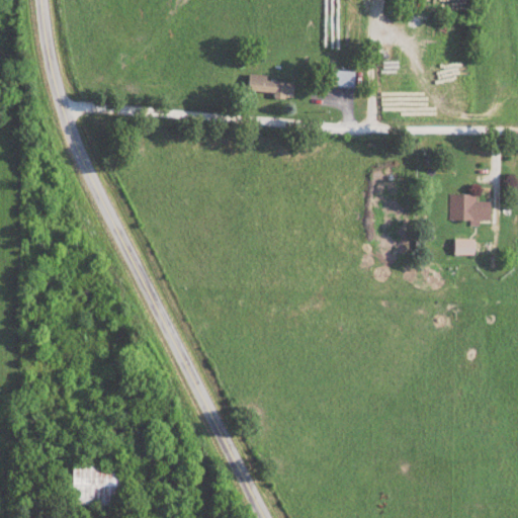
[(327,84),(353,87),(355,72),(329,68),(327,84)]
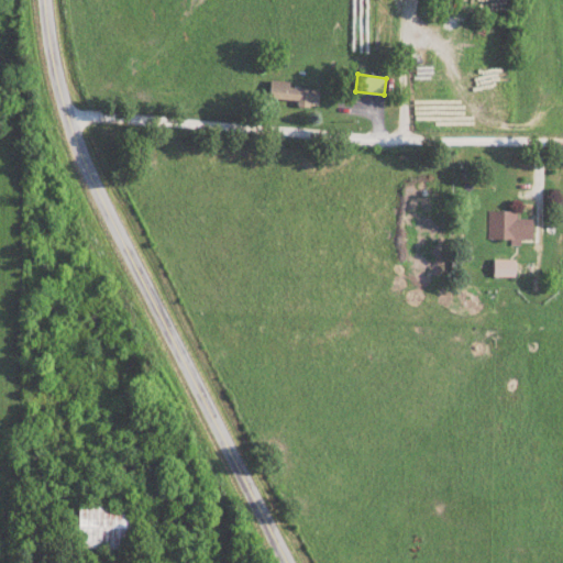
[(318,103),(319,88),(289,87),(289,81),(269,80),(268,101),(318,103)]
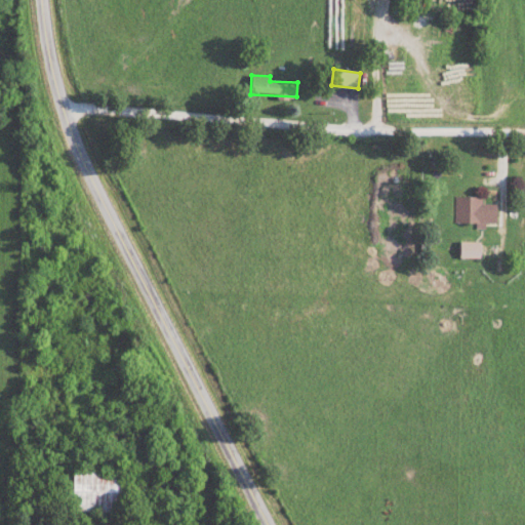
[(454,224),(495,224),(495,203),(482,203),(482,195),(454,195),(454,224)]
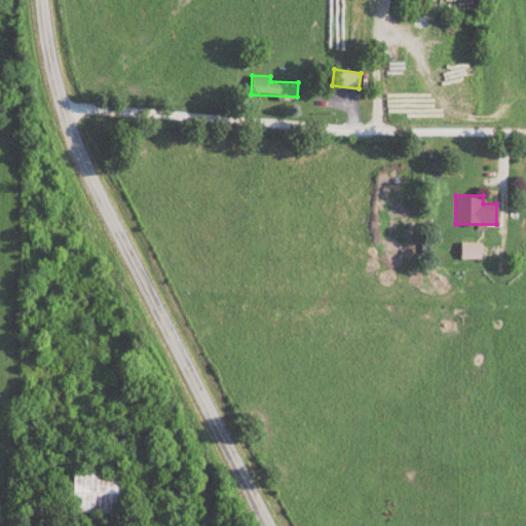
[(460,258),(480,258),(480,241),(460,241),(460,258)]
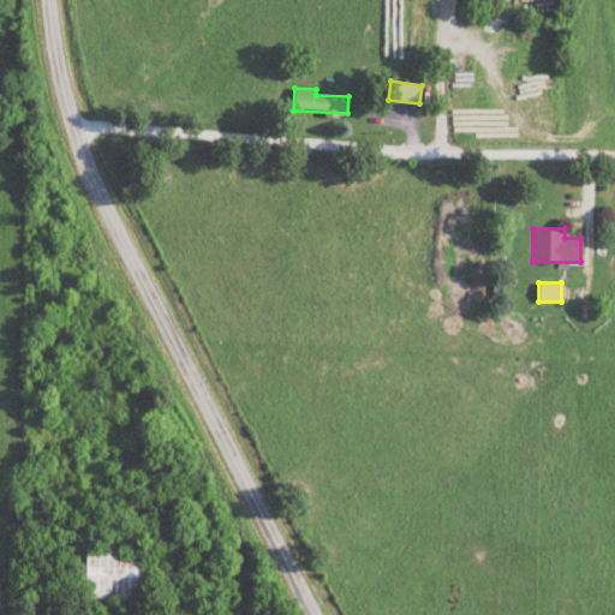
[(142,550),(84,550),(84,598),(142,598),(142,550)]
